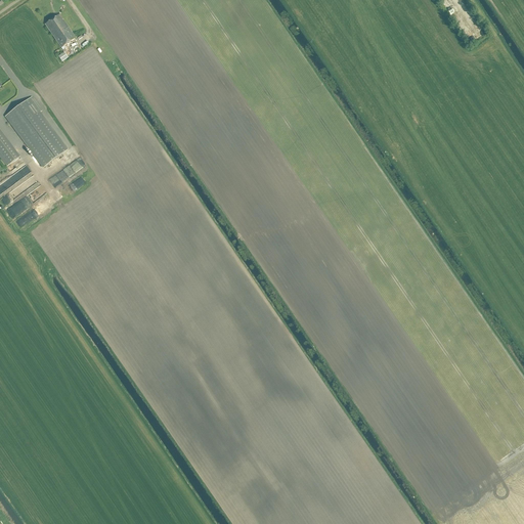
[(59,15),(45,25),(61,48),(76,39),(59,15)]
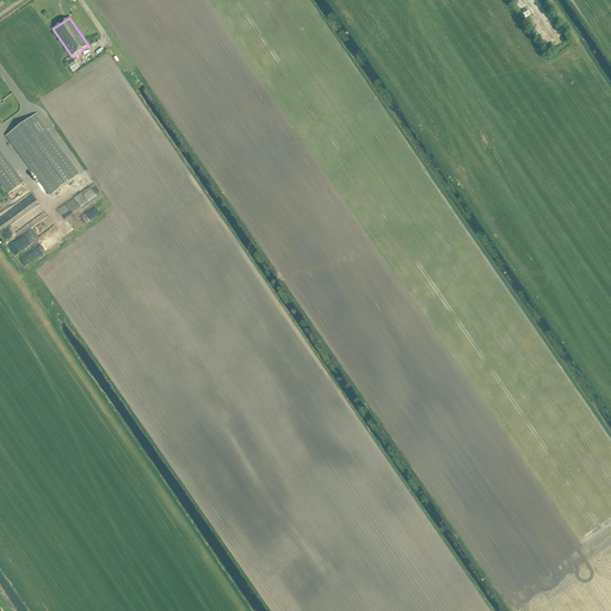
[(68,66),(73,73),(80,68),(75,61),(68,66)]
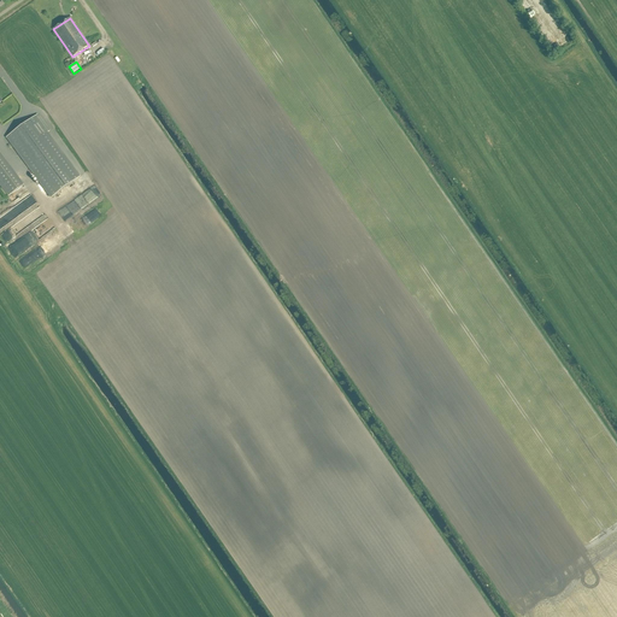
[(7,139),(51,198),(80,177),(47,133),(50,131),(37,116),(7,139)]
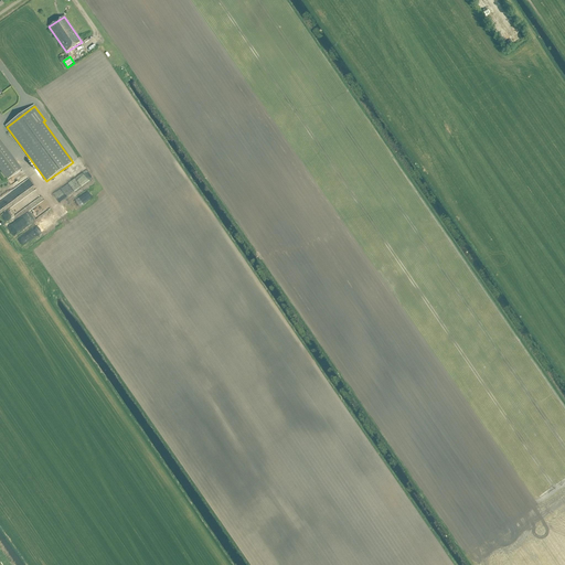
[(0,170),(8,180),(22,170),(0,140),(0,170)]
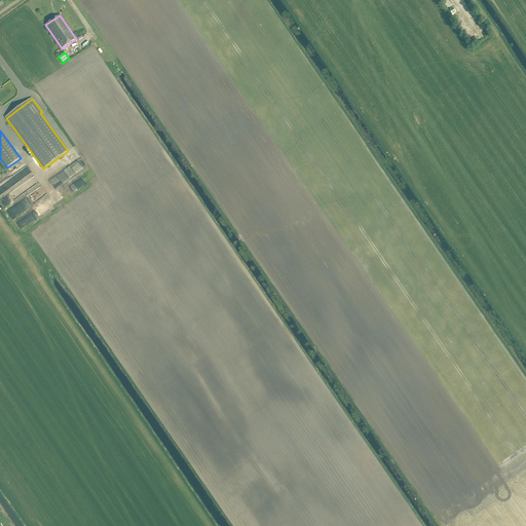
[(30,172),(16,181),(19,184),(33,176),(30,172)]
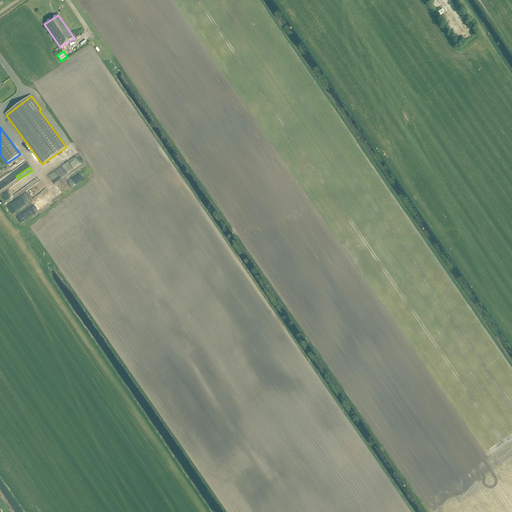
[(12,210),(26,202),(23,196),(9,204),(12,210)]
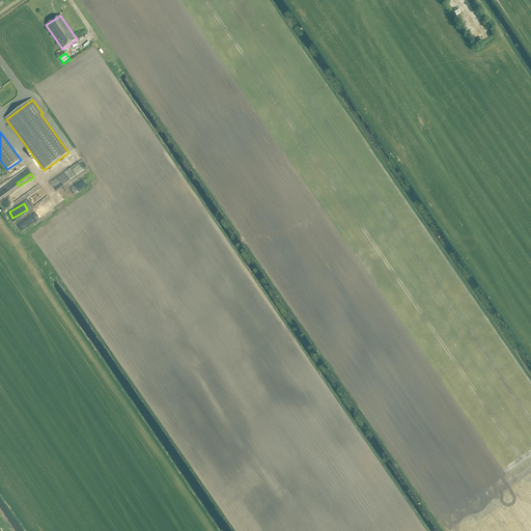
[(18,222),(21,228),(29,223),(25,218),(18,222)]
